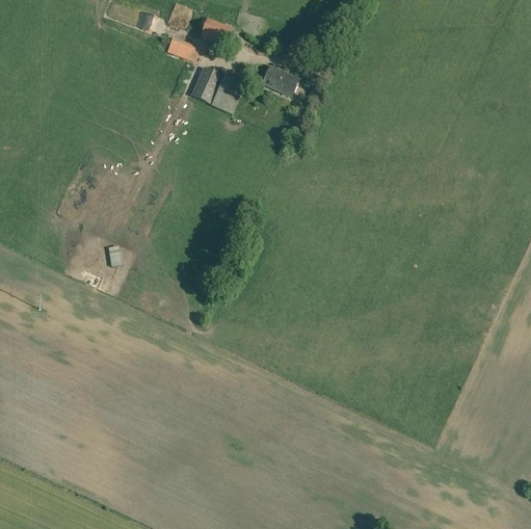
[(234,28),(207,18),(200,34),(227,46),(234,28)]
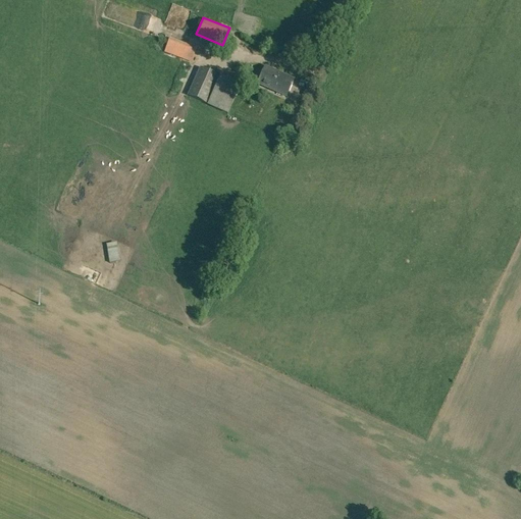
[(163,50),(191,60),(196,46),(168,35),(163,50)]
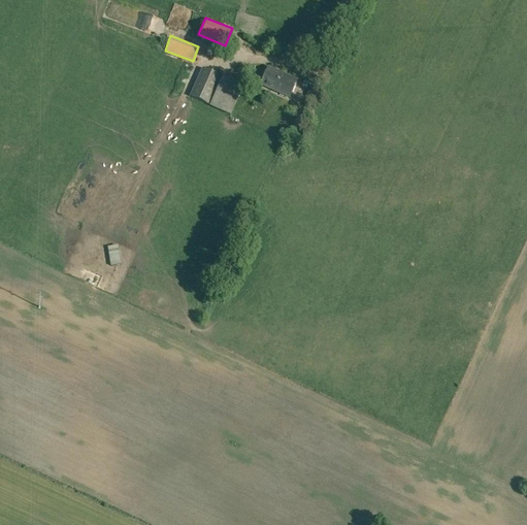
[(296,78),(267,65),(260,83),(289,95),(296,78)]
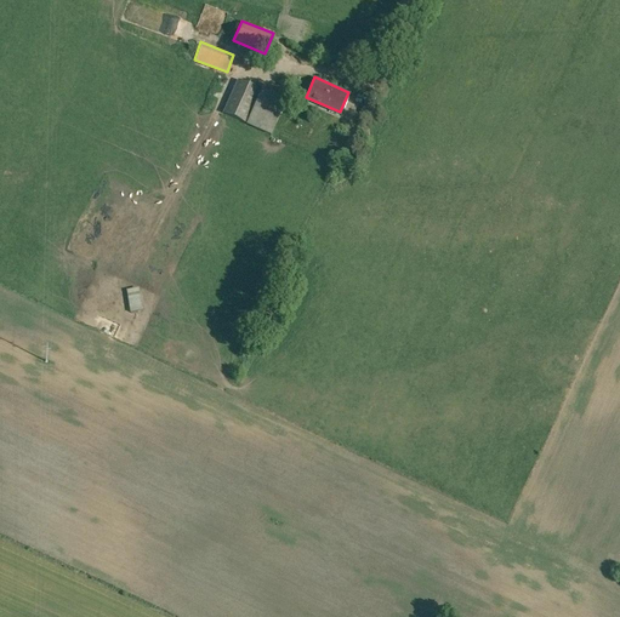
[(238,79),(225,112),(244,120),(259,87),(238,79)]
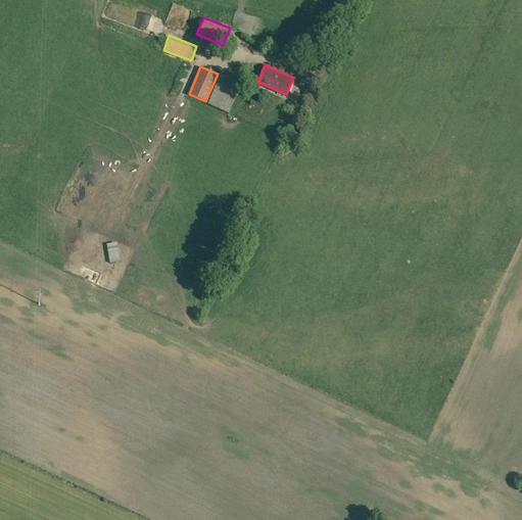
[(222,68),(220,75),(207,102),(227,110),(241,77),(222,68)]
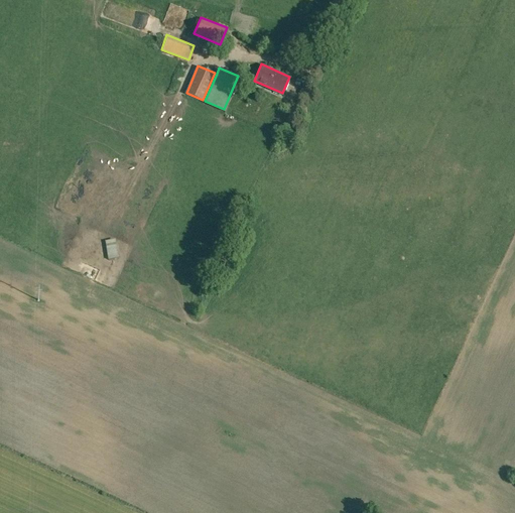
[(292,105),(283,123),(288,126),(297,107),(292,105)]
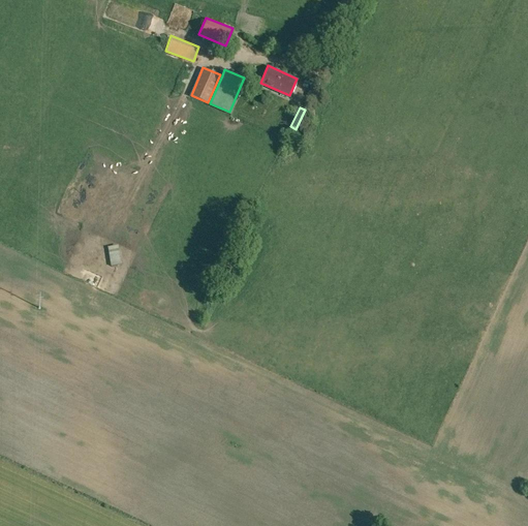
[(112,243),(113,263),(124,261),(122,242),(112,243)]
